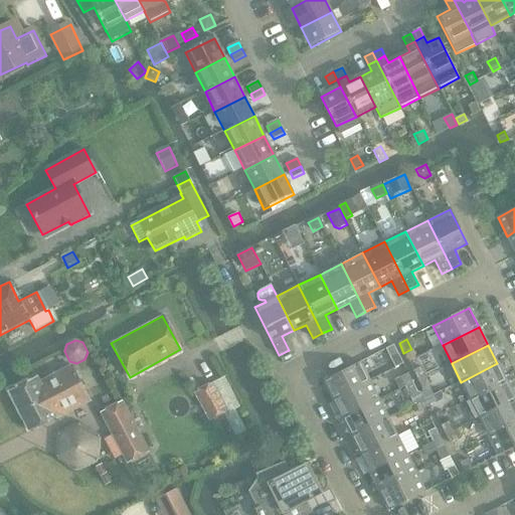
[(402,364),(393,346),(386,350),(395,368),(402,364)]
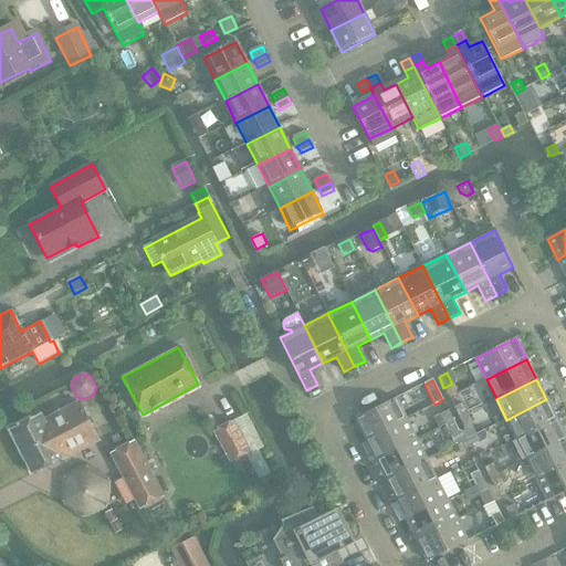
[(356,419),(366,440),(406,420),(396,399),(356,419)]
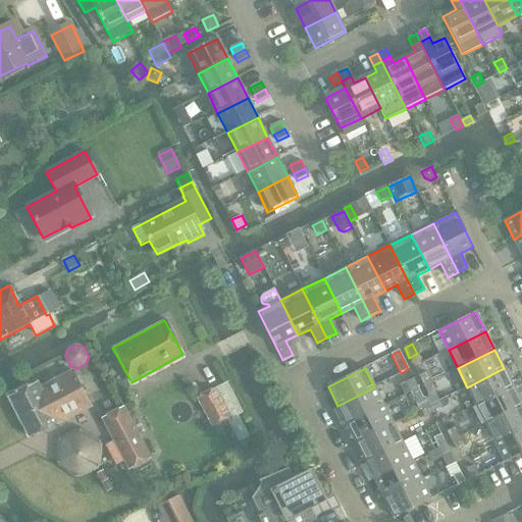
[(467,387),(476,406),(514,387),(504,368),(467,387)]
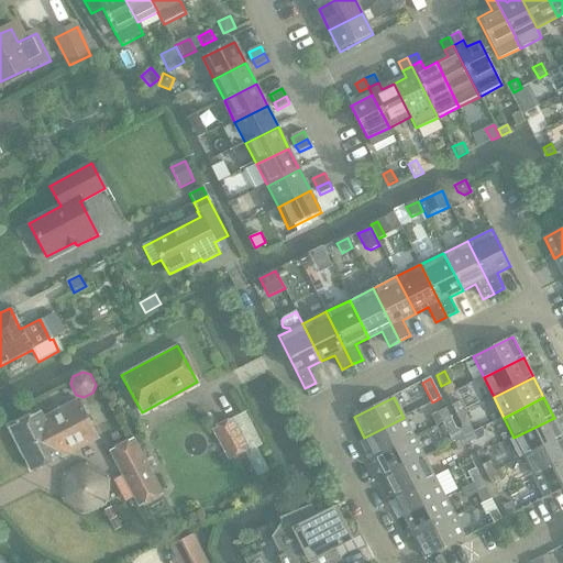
[(31,471),(97,437),(78,399),(63,406),(42,417),(40,411),(9,427),(31,471)]
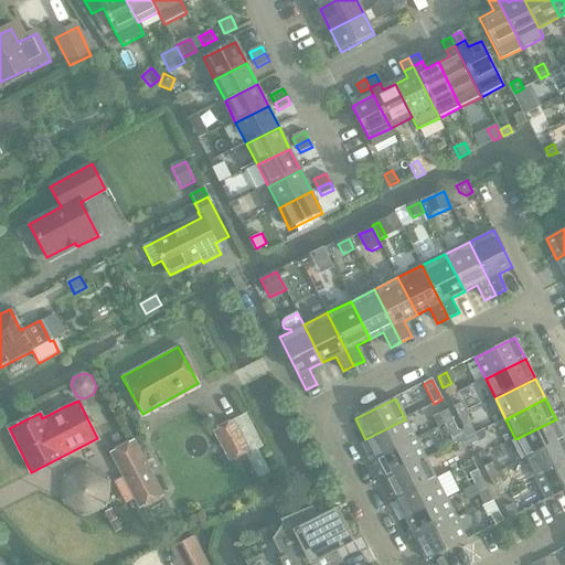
[(452,407),(458,417),(467,414),(461,403),(452,407)]
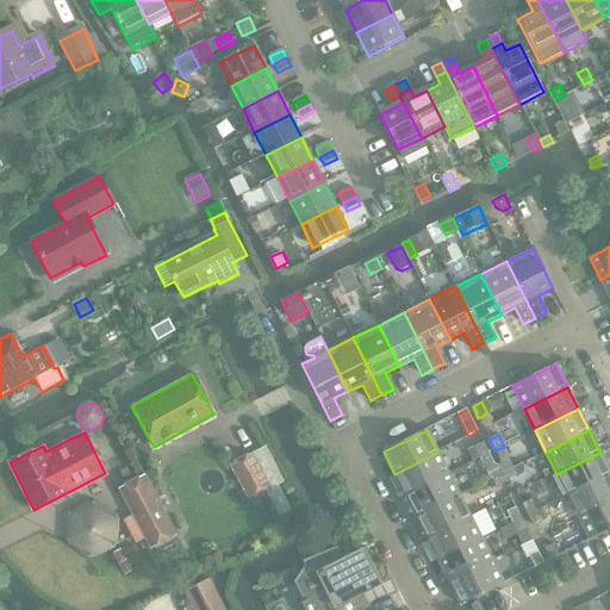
[(472,464),(479,460),(479,459),(489,454),(483,443),(466,452),(472,464)]
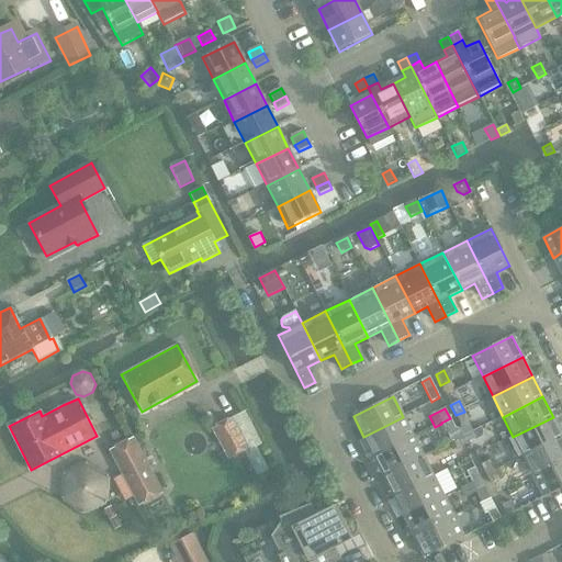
[(229,459),(248,449),(262,442),(246,411),(232,419),(229,416),(211,427),(229,459)]
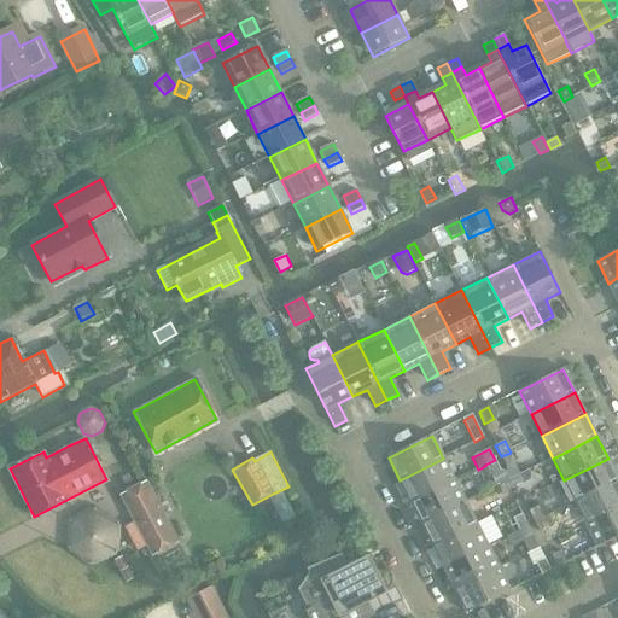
[(516,464),(511,453),(501,456),(507,468),(516,464)]
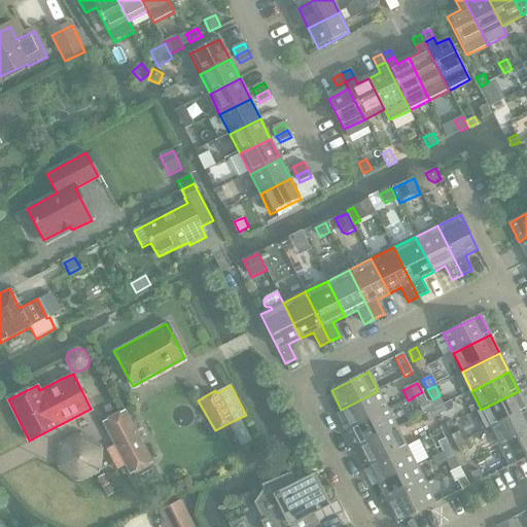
[(341,410),(350,428),(388,410),(378,391),(341,410)]
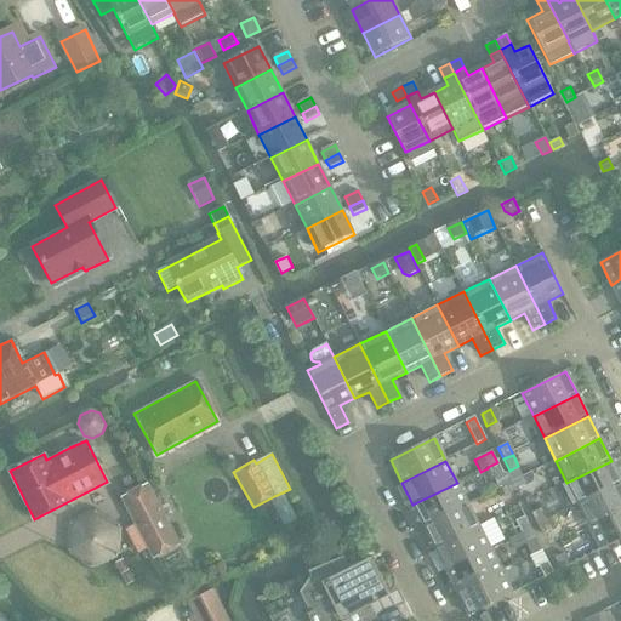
[(567,483),(577,505),(620,483),(620,480),(611,461),(567,483)]
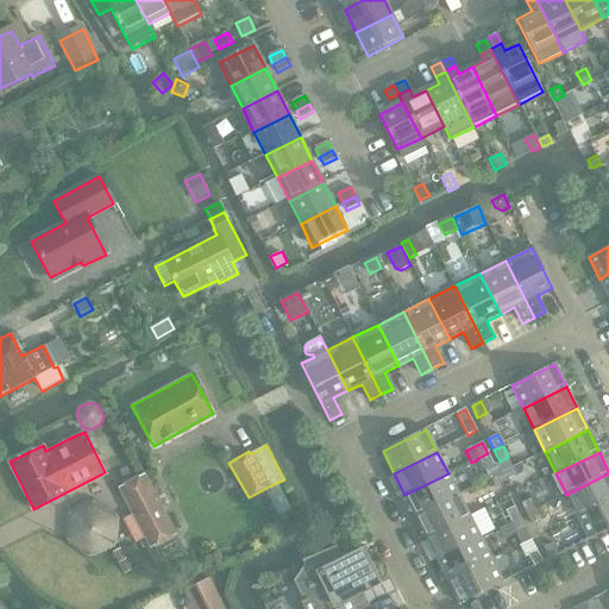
[(489,481),(491,479),(502,473),(498,466),(494,465),(488,453),(478,458),(478,459),(489,481)]
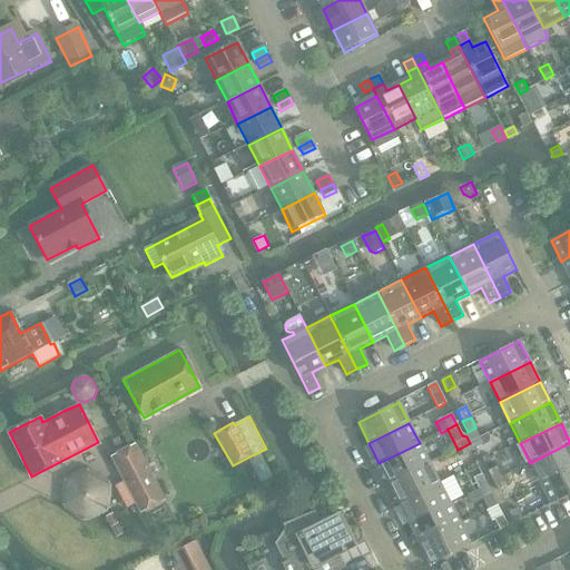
[(480,439),(470,443),(474,451),(483,446),(480,439)]
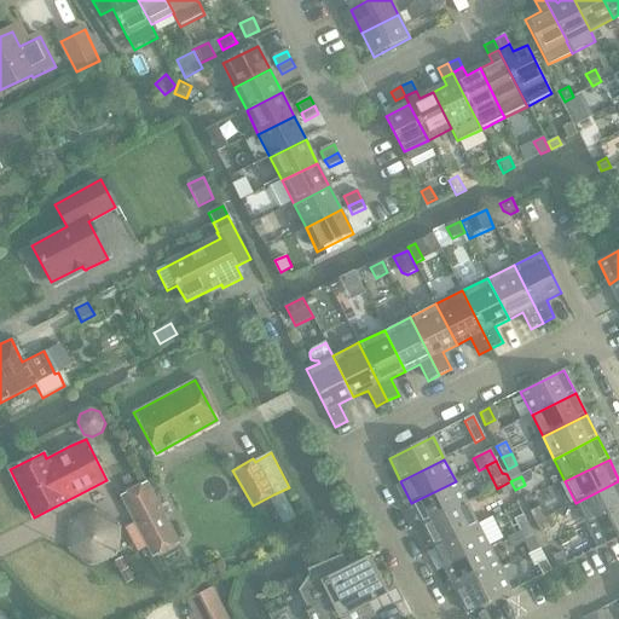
[(411,503),(423,525),(467,503),(456,481),(411,503)]
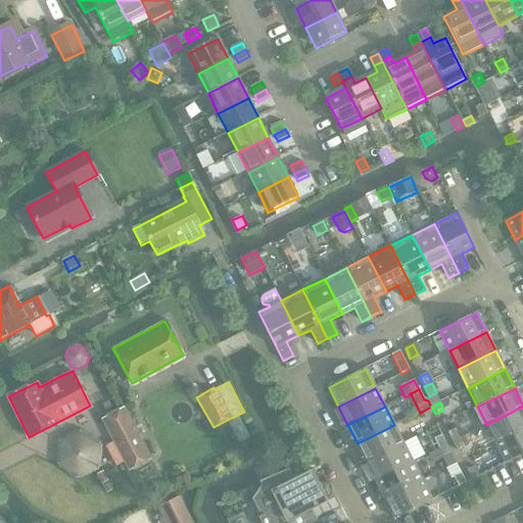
[(425,419),(435,414),(431,407),(422,412),(425,419)]
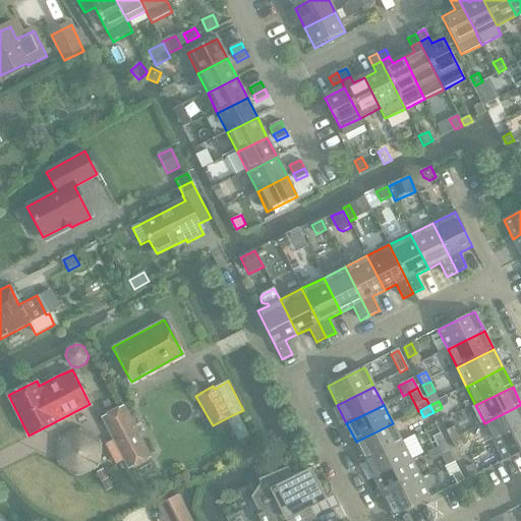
[(520,405),(484,423),(495,442),(520,427),(520,405)]
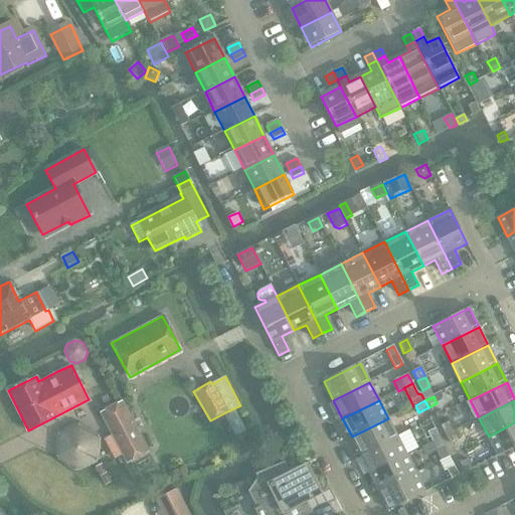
[(101,413),(114,439),(135,427),(122,402),(101,413)]
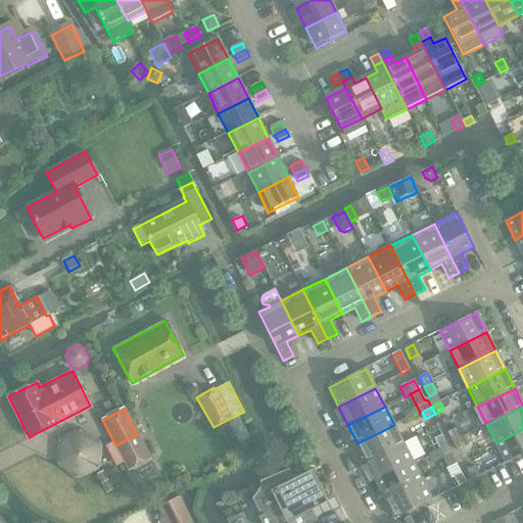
[(358,443),(367,463),(403,443),(394,425),(358,443)]
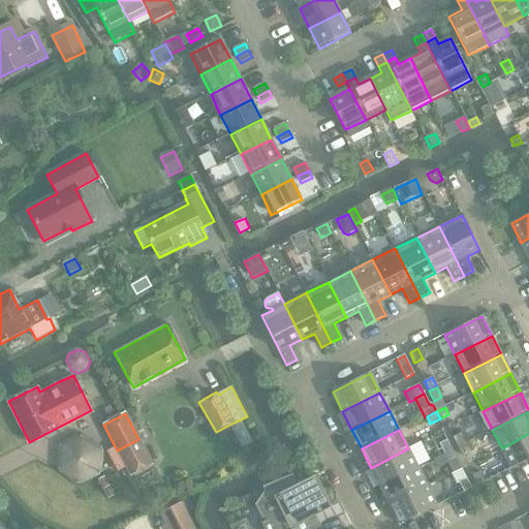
[(453,438),(458,447),(466,443),(461,434),(453,438)]
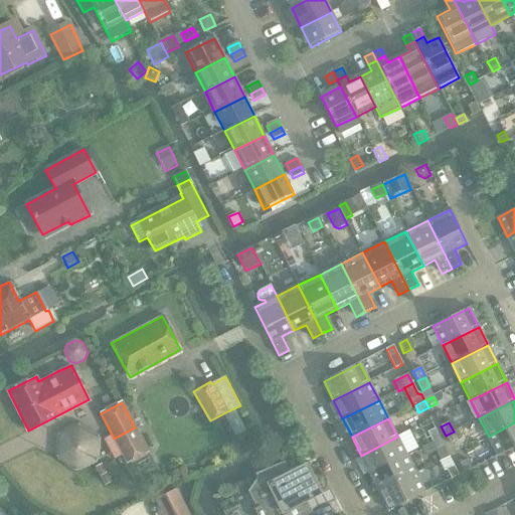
[(514,447),(514,422),(489,437),(498,456),(514,447)]
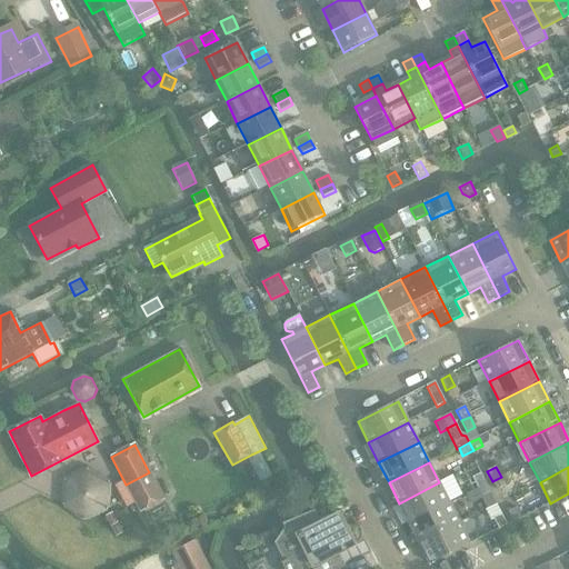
[(111,515),(111,470),(67,470),(67,515),(111,515)]
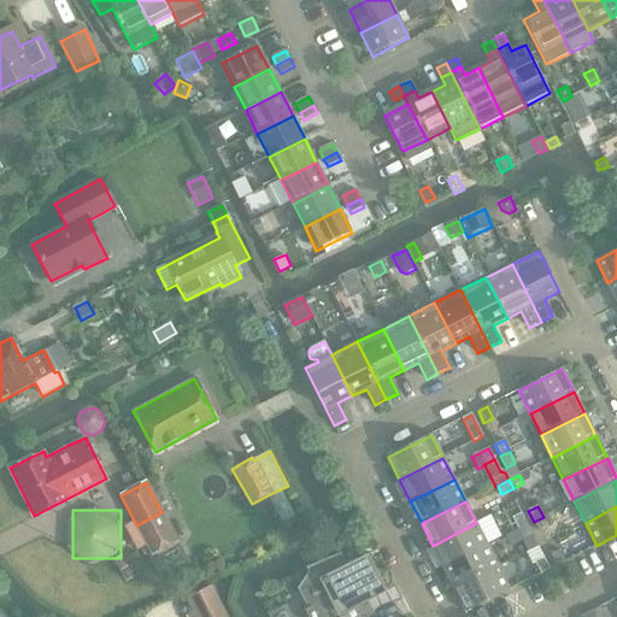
[(177,541),(162,512),(136,526),(152,554),(177,541)]
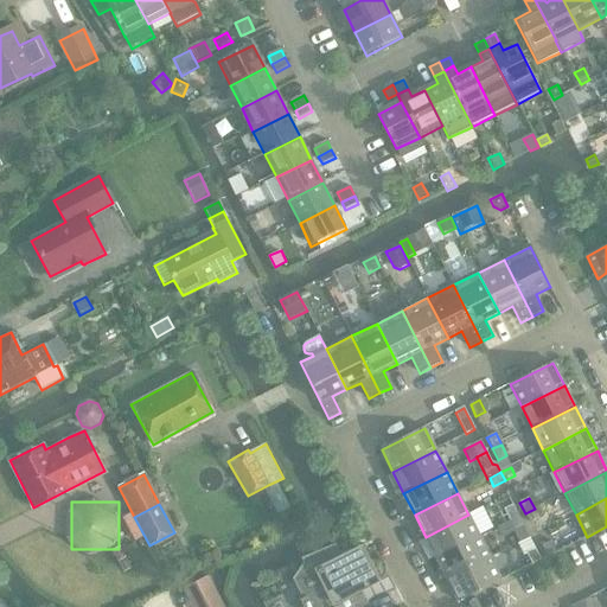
[(505,511),(510,522),(518,517),(513,506),(505,511)]
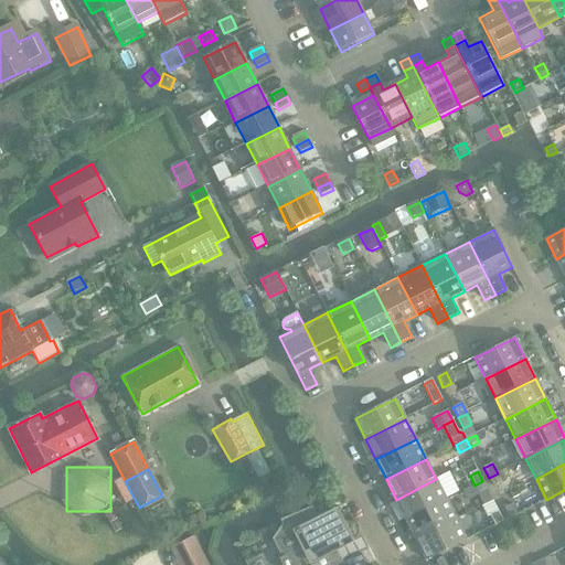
[(503,484),(498,473),(489,478),(494,489),(503,484)]
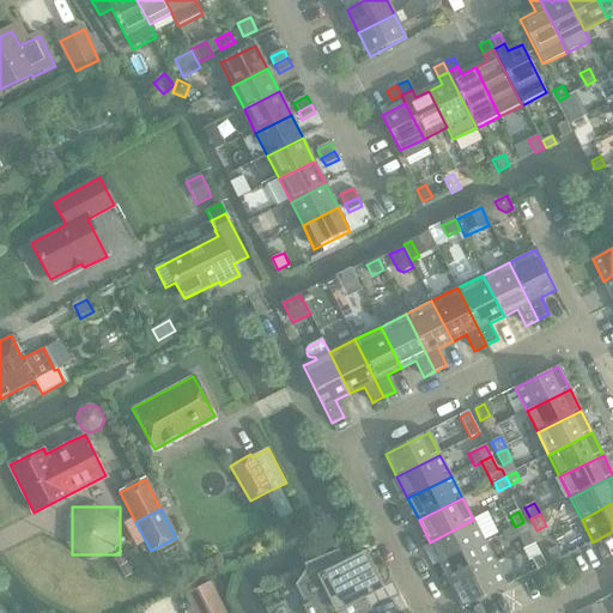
[(430,542),(441,564),(484,541),(473,520),(430,542)]
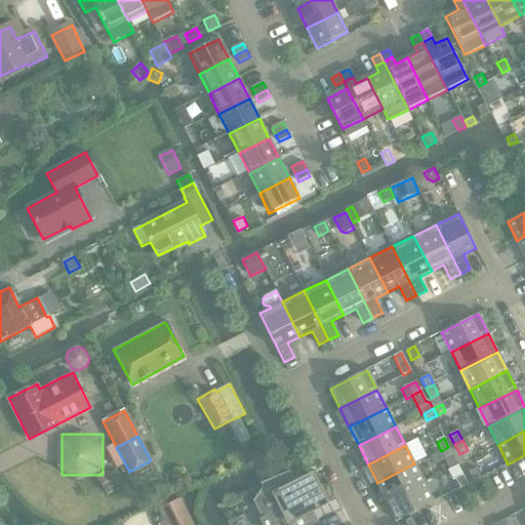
[(453,456),(448,447),(441,451),(446,460),(453,456)]
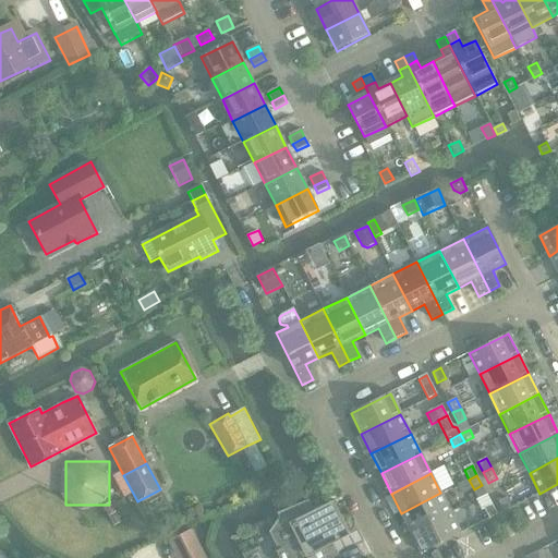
[(401,513),(411,533),(450,513),(440,493),(401,513)]
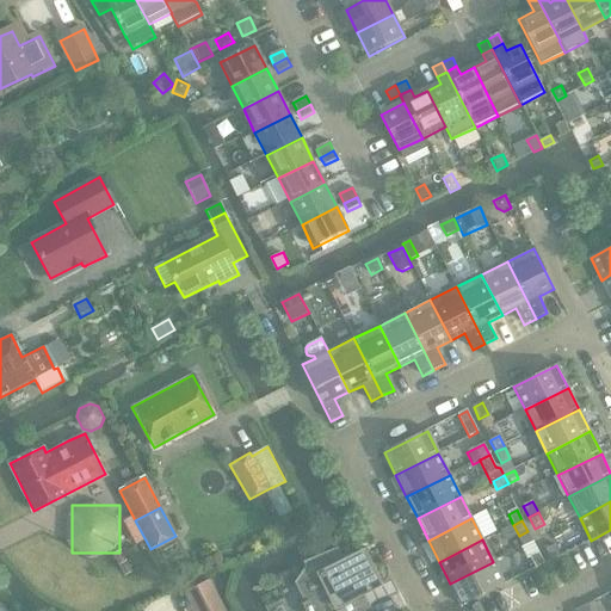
[(530,557),(536,568),(544,565),(539,554),(534,541),(520,548),(526,560),(530,557)]
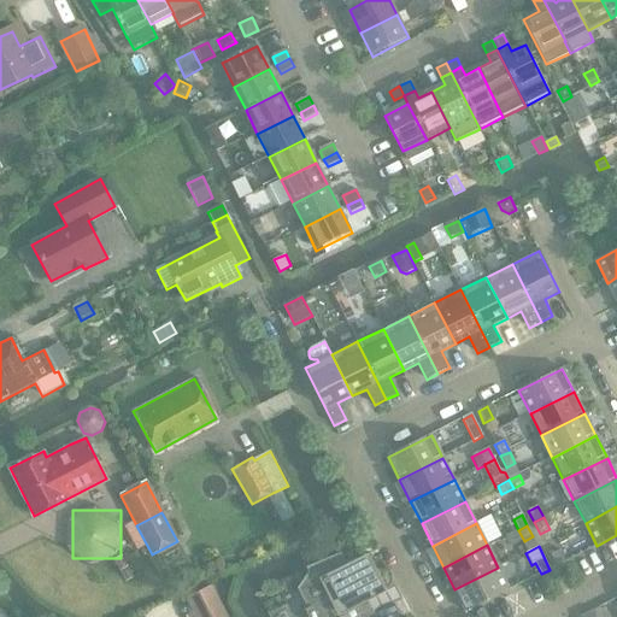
[(551,556),(557,566),(565,562),(560,551),(551,556)]
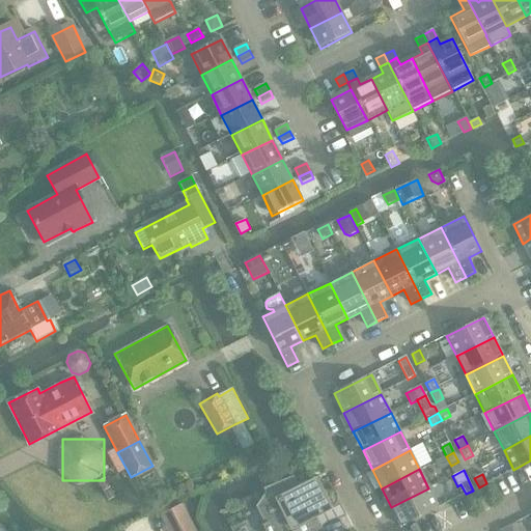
[(315,530),(310,519),(330,509),(316,481),(298,491),(292,480),(268,491),(269,494),(260,507),(268,523),(262,526),(264,530),(315,530)]
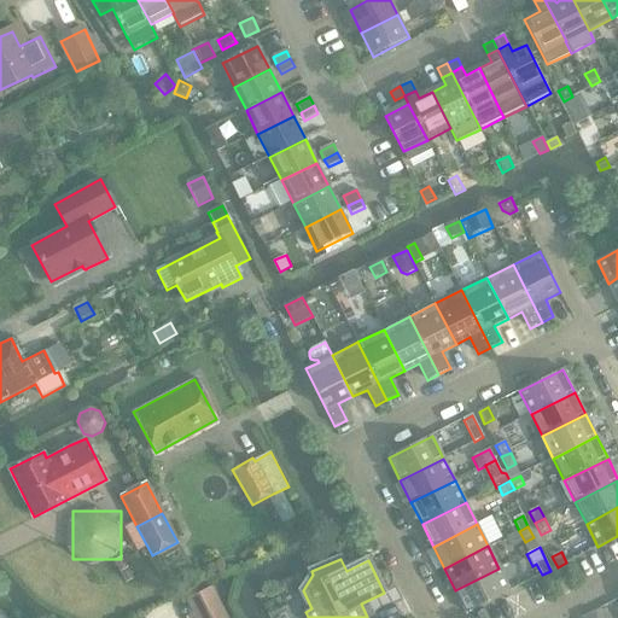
[(511,592),(499,569),(455,590),(467,613),(511,592)]
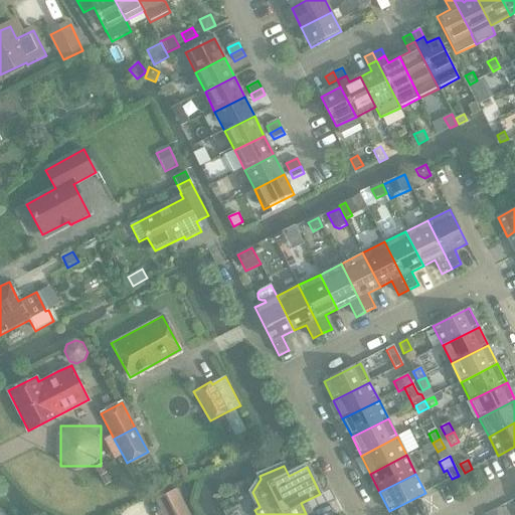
[(158,500),(156,501),(163,514),(189,514),(182,500),(177,490),(158,500)]
